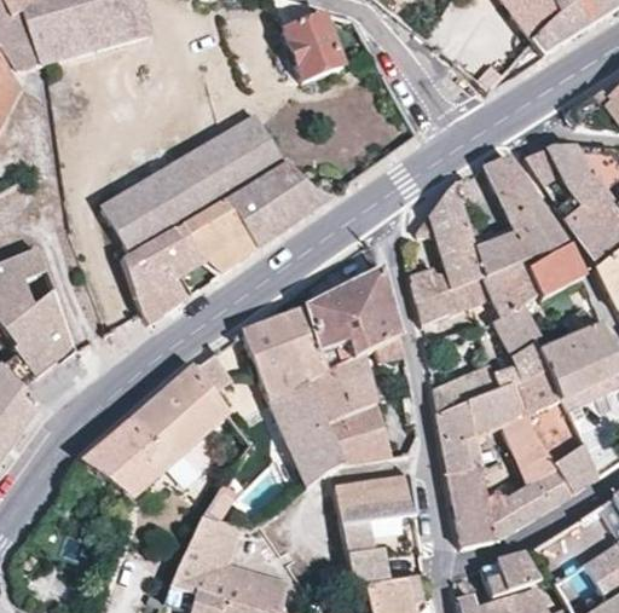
[(0,0),(0,5),(3,12),(17,6),(34,0),(0,0)]
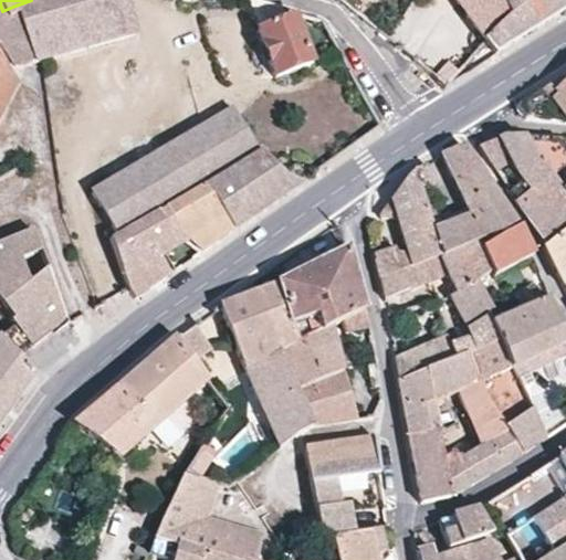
[(31,54),(39,52),(134,27),(126,0),(31,0),(16,6),(31,54)]
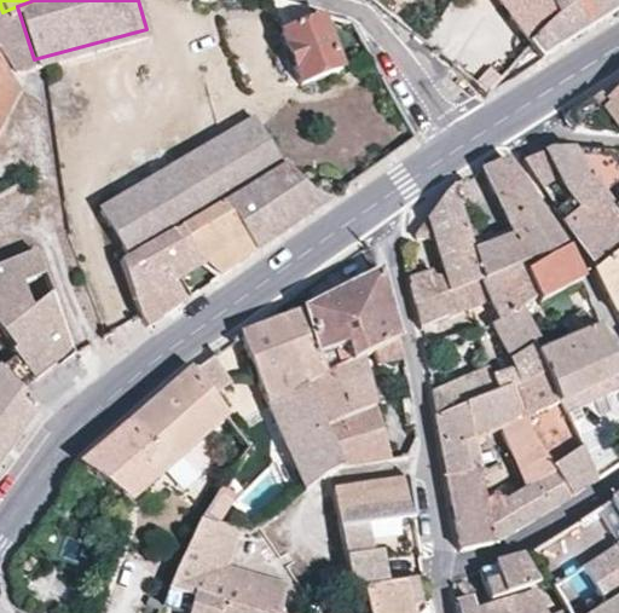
[(312,17),(307,3),(299,0),(275,0),(287,27),(282,28),(304,79),(339,64),(317,15),(312,17)]
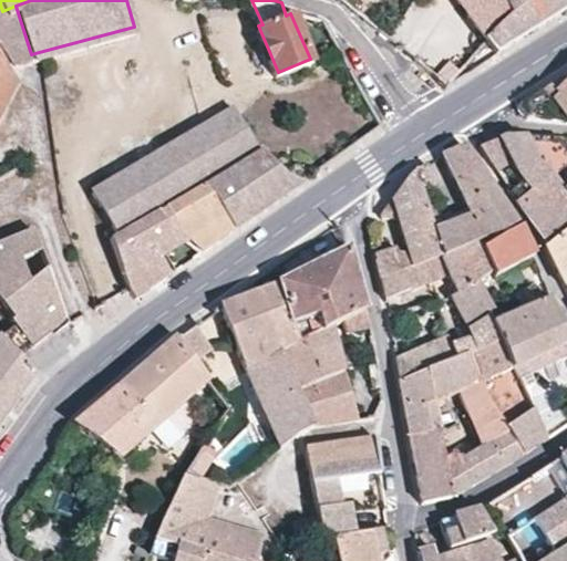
[(456,0),(484,38),(511,12),(504,0),(456,0)]
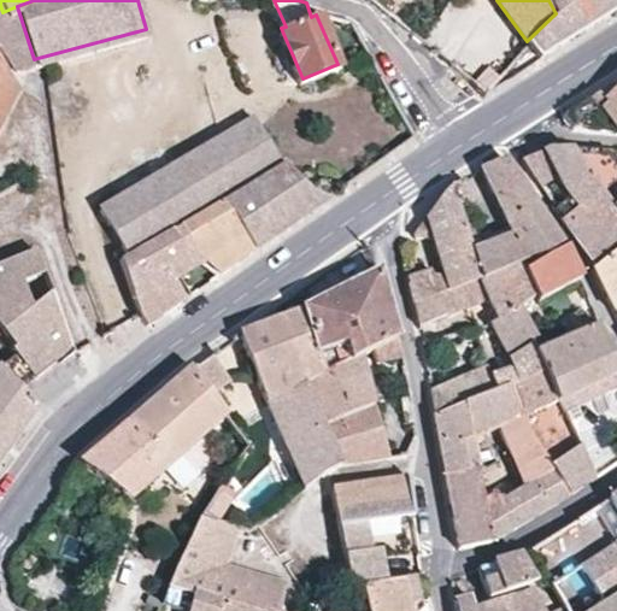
[(548,0),(556,13),(527,41),(536,52),(607,7),(599,0),(548,0)]
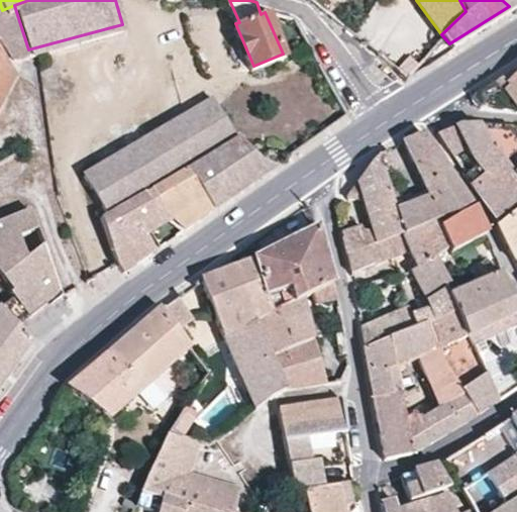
[(0,92),(15,64),(10,55),(28,49),(14,5),(2,10),(0,4),(0,92)]
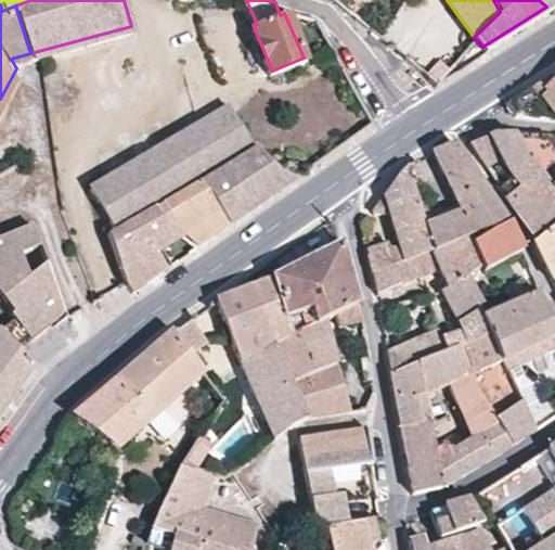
[(551,103),(554,101),(554,74),(554,75),(551,76),(534,86),(551,103)]
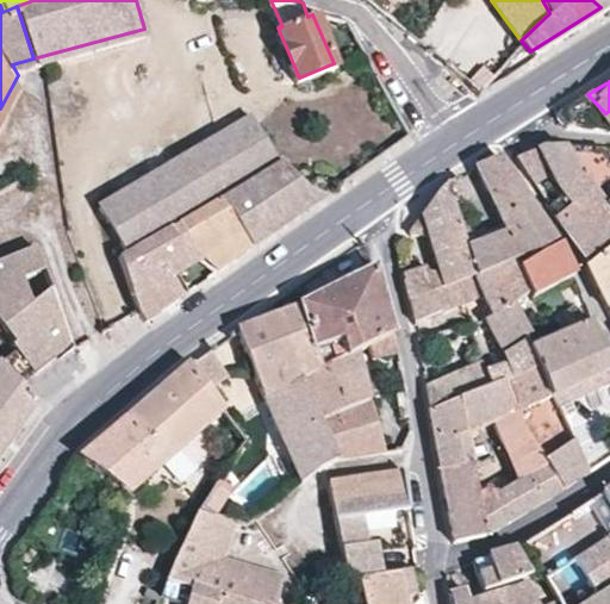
[(587,94),(571,105),(583,128),(609,130),(609,111),(605,113),(587,94)]
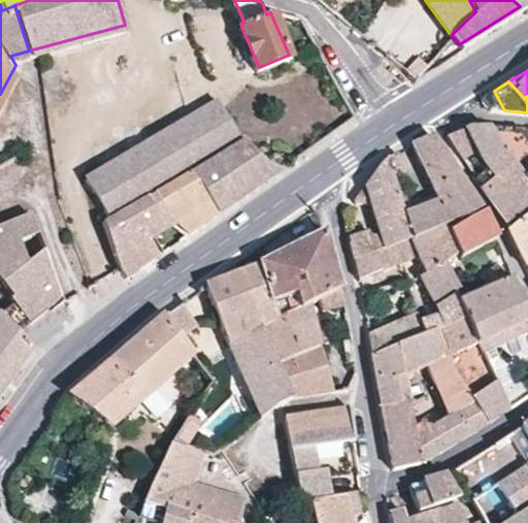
[(494,91),(483,97),(489,109),(504,110),(494,91)]
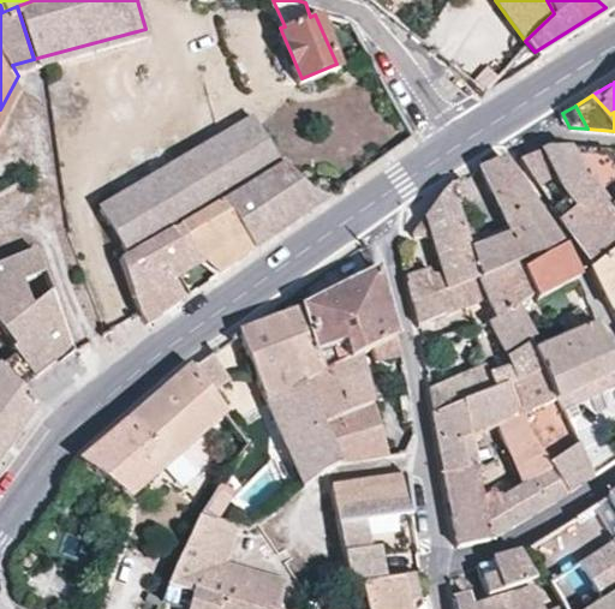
[(268,145),(250,115),(95,206),(121,251),(215,196),(276,159),(268,145)]
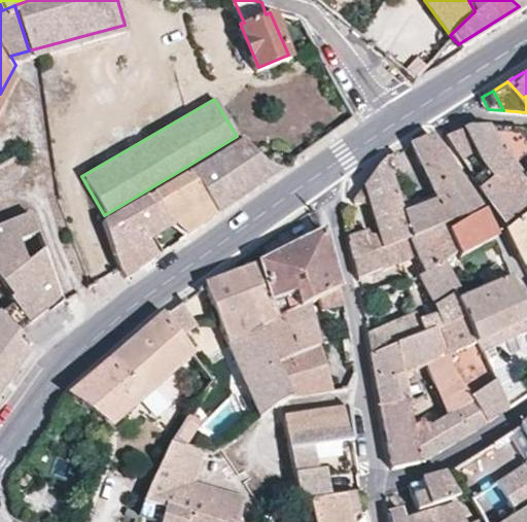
[(343,118),(338,110),(325,118),(331,126),(343,118)]
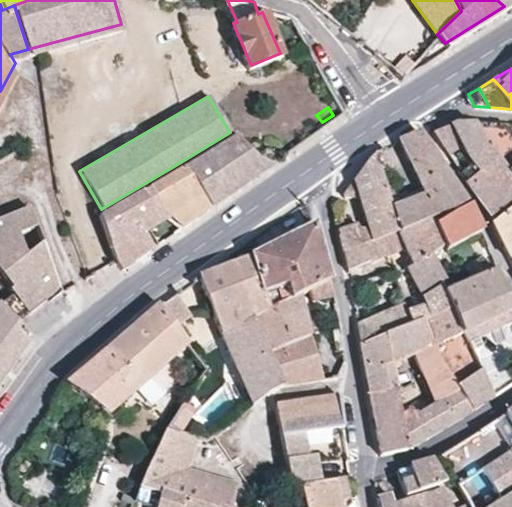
[(453,124),(466,142),(479,160),(485,170),(468,182),(496,220),(511,206),(511,176),(474,122),(459,121),(453,124)]
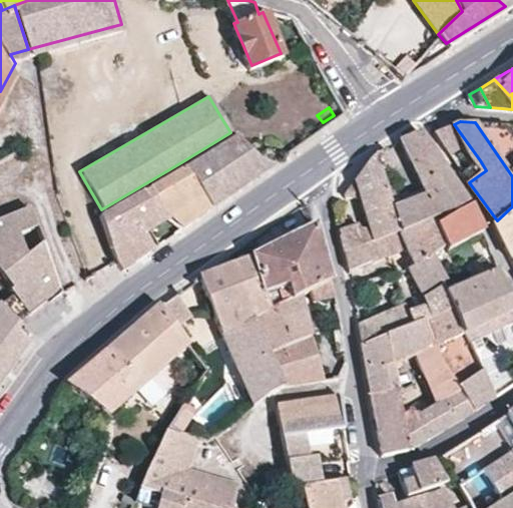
[(512,127),(510,124),(475,122),(512,176),(512,127)]
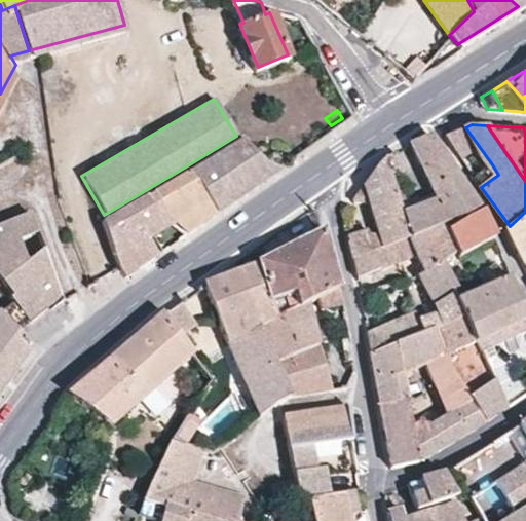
[(465,127),(445,136),(459,157),(474,149),(479,146),(465,127)]
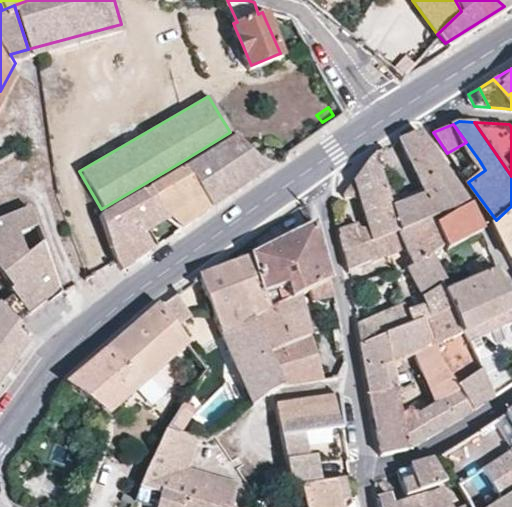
[(419,129),(399,138),(420,186),(449,176),(419,129)]
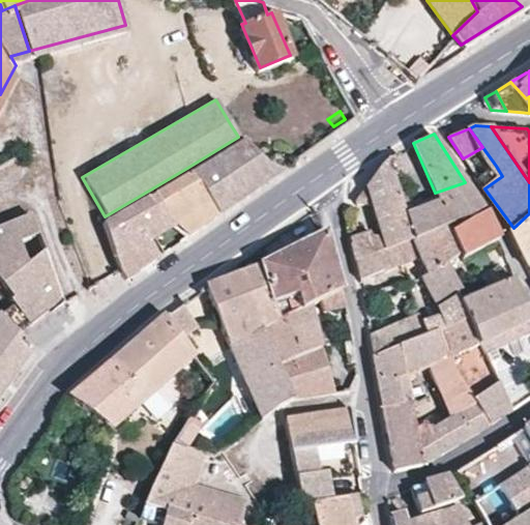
[(257,154),(238,137),(185,169),(214,210),(276,166),(266,162),(257,154)]
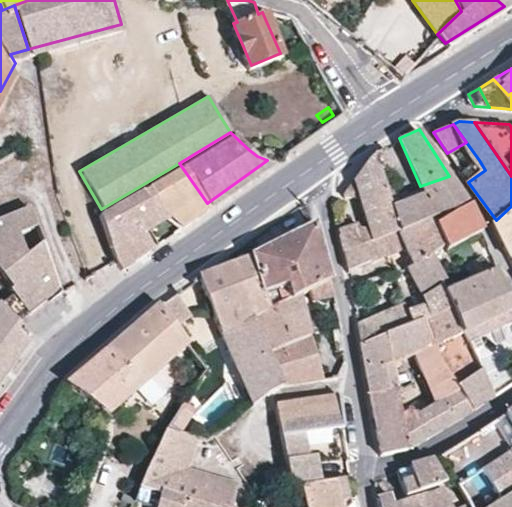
[(386,155),(383,146),(373,154),(375,159),(386,155)]
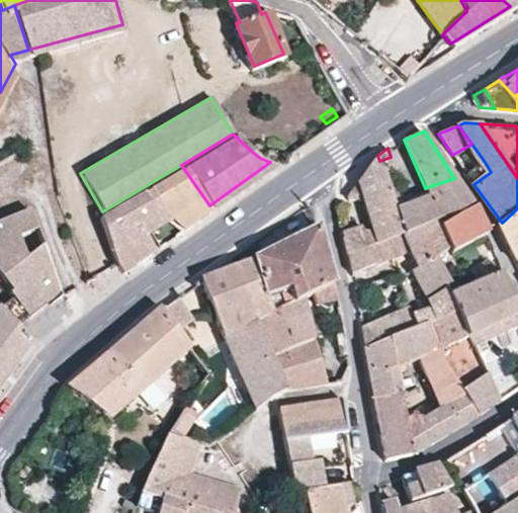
[(347,197),(362,194),(369,219),(362,222),(359,214),(340,221),(346,255),(348,254),(362,248),(398,233),(392,210),(385,185),(379,161),(377,156),(371,162),(362,172),(347,197)]
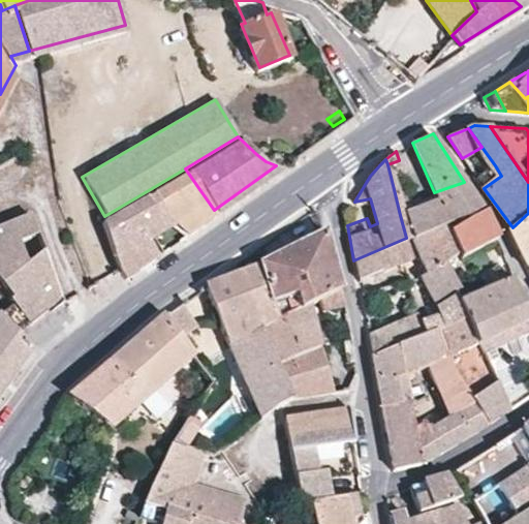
[(476,178),(484,188),(501,176),(495,165),(489,170),(476,178)]
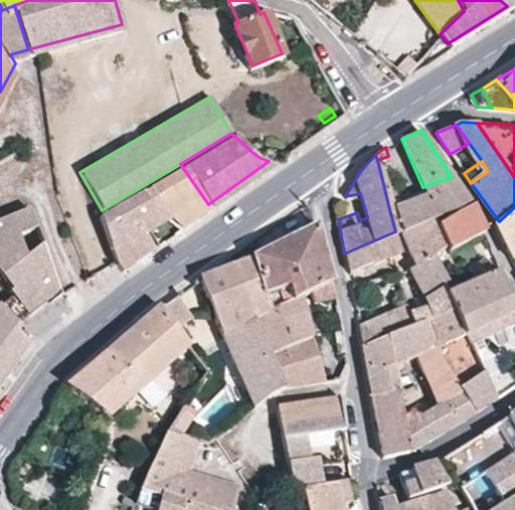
[(208,204),(180,164),(102,210),(96,214),(112,257),(119,266),(151,243),(141,227),(146,224),(160,215),(169,210),(179,223),(208,204)]
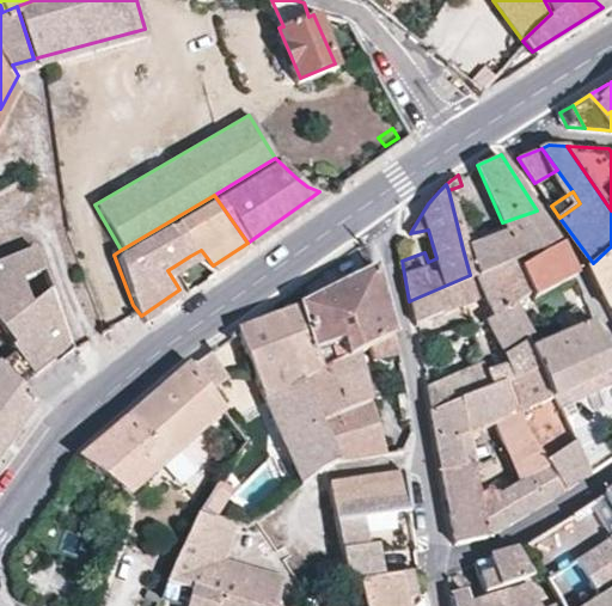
[(470,275),(516,261),(531,293),(533,297),(576,274),(562,248),(537,210),(502,222),(506,231),(475,244),(463,249),(470,275)]
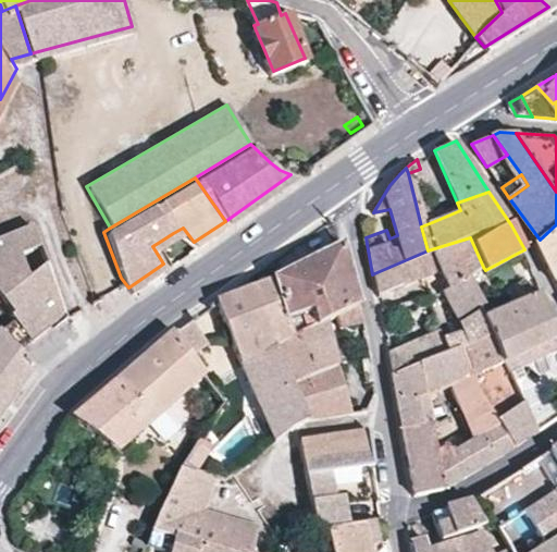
[(424,197),(415,199),(421,227),(432,222),(430,212),(424,197)]
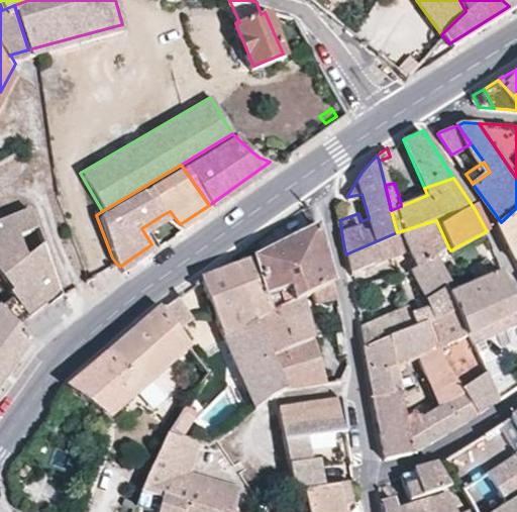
[(427,195),(424,188),(399,197),(401,206),(427,195)]
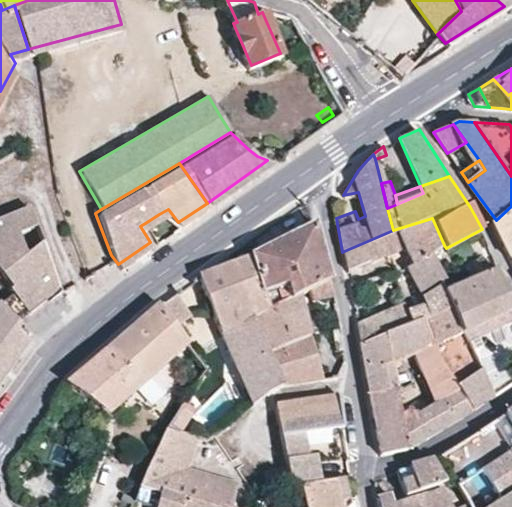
[(56,276),(27,203),(0,213),(0,271),(7,281),(5,282),(7,286),(25,306),(56,276)]
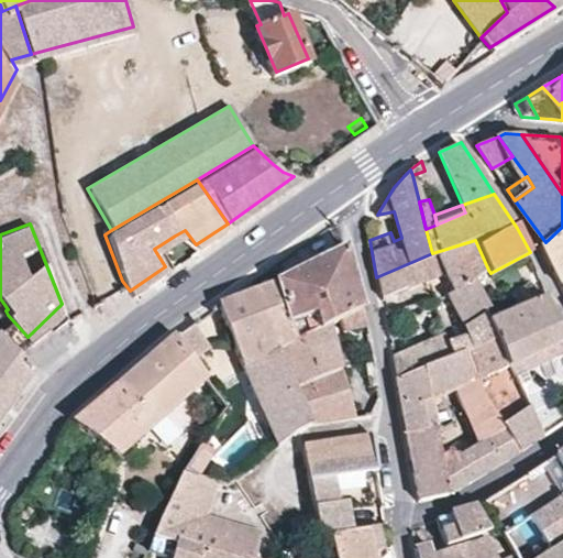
[(562,227),(545,242),(542,244),(562,283),(562,282),(562,227)]
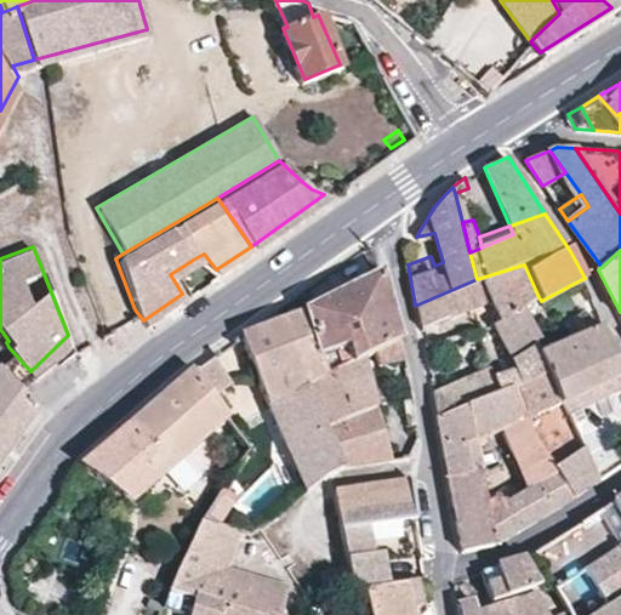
[(204,254),(193,260),(206,277),(216,269),(204,254)]
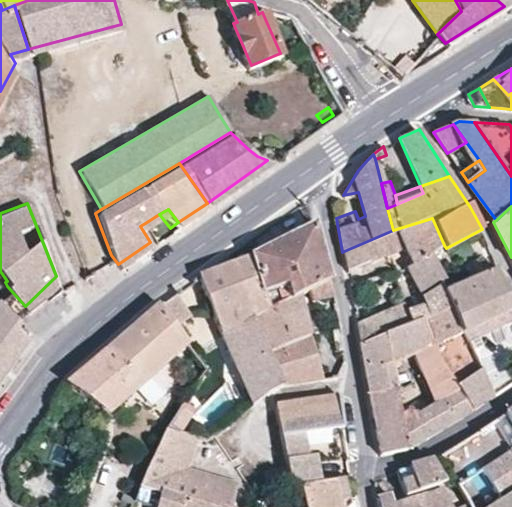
[(344,251),(348,271),(388,251),(386,243),(398,239),(410,262),(432,251),(444,245),(432,218),(393,230),(358,245),(344,251)]
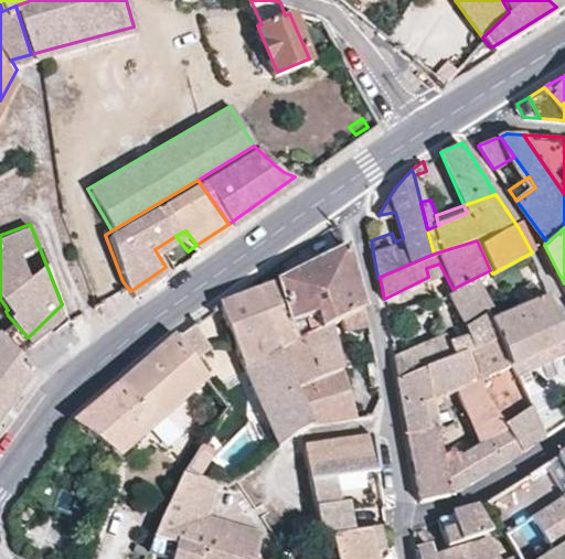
[(330,323),(334,320),(340,318),(361,308),(347,248),(344,245),(301,267),(274,280),(291,341),(330,323)]
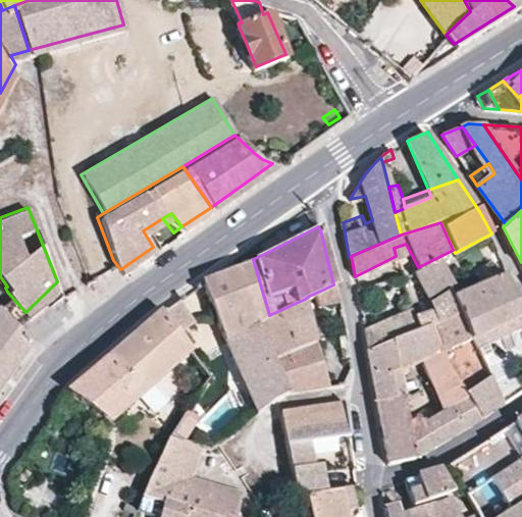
[(418,267),(414,269),(442,316),(463,309),(458,294),(455,290),(458,283),(440,256),(418,267)]
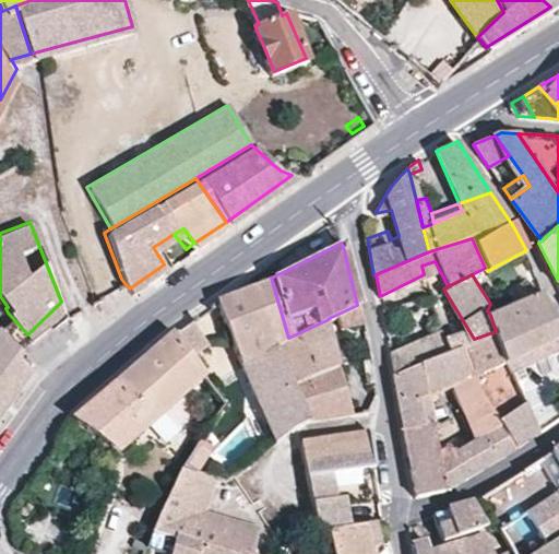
[(227,294),(217,301),(252,384),(276,439),(296,423),(299,421),(310,419),(274,344),(288,338),(271,278),(227,294)]
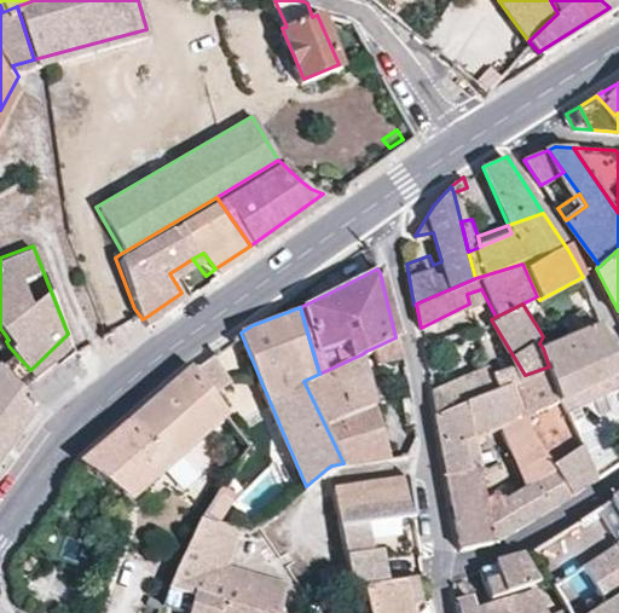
[(559,391),(566,410),(618,383),(618,351),(618,348),(607,319),(543,348),(549,366),(559,391)]
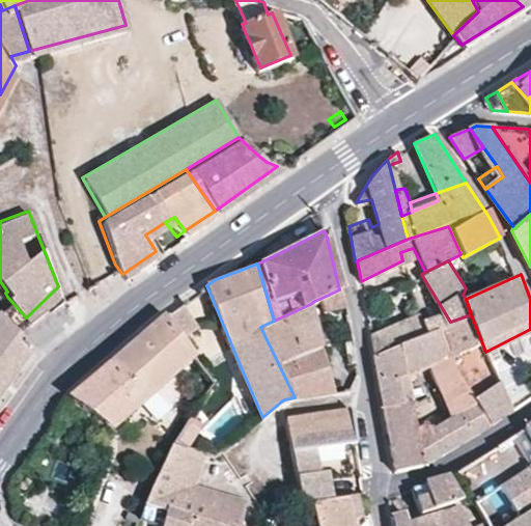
[(319,299),(324,310),(343,303),(339,289),(319,299)]
